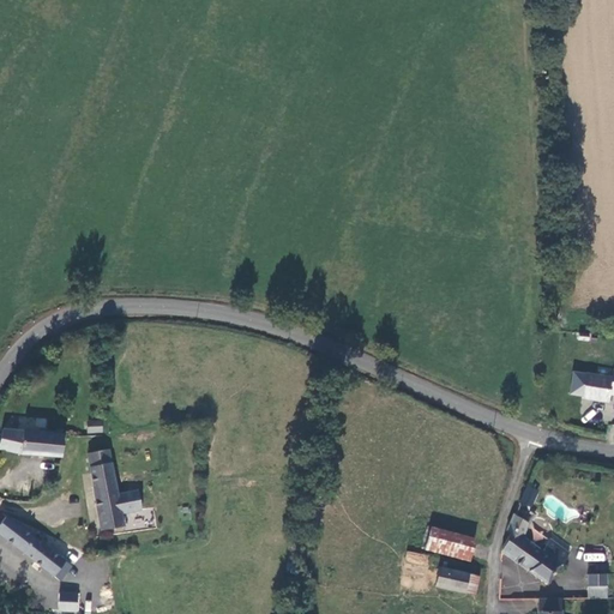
[(612,386),(613,385),(613,371),(611,371),(611,375),(585,372),(582,399),(608,403),(612,386)]
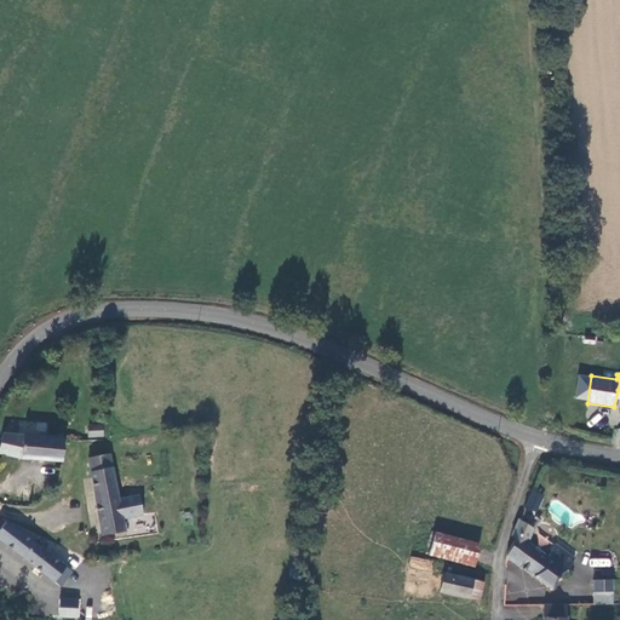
[(103,425),(89,426),(89,438),(103,437),(103,425)]
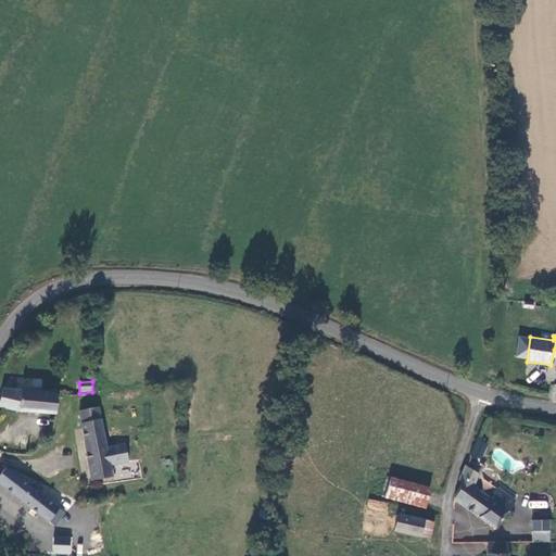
[(0,405),(23,412),(58,415),(58,407),(58,400),(54,393),(36,393),(2,390),(0,403),(0,405)]
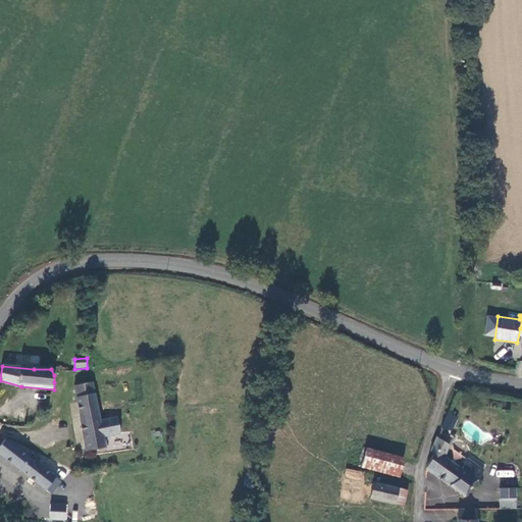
[(73,385),(75,396),(94,393),(92,381),(73,385)]
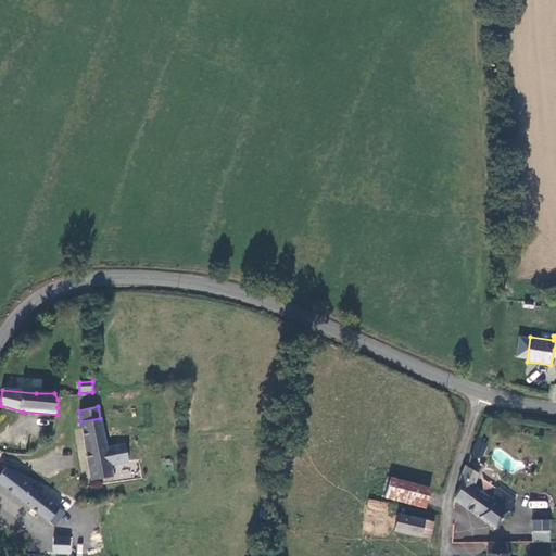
[(90,480),(110,478),(112,478),(111,467),(128,464),(125,444),(105,447),(100,418),(80,421),(90,480)]
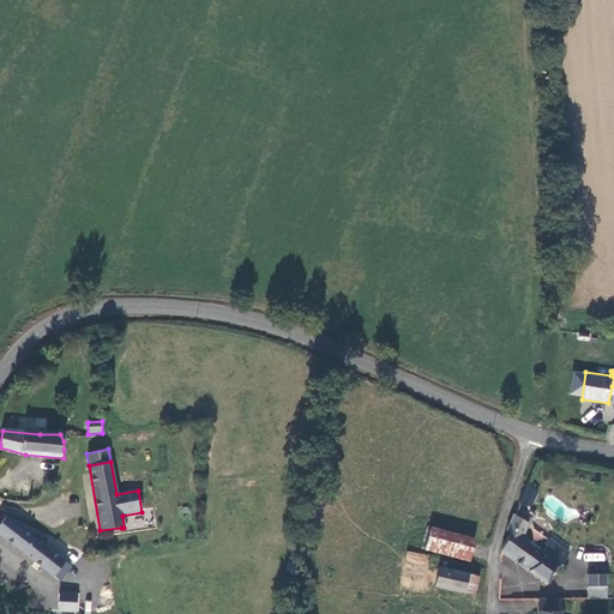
[(529,485),(518,503),(529,507),(539,489),(529,485)]
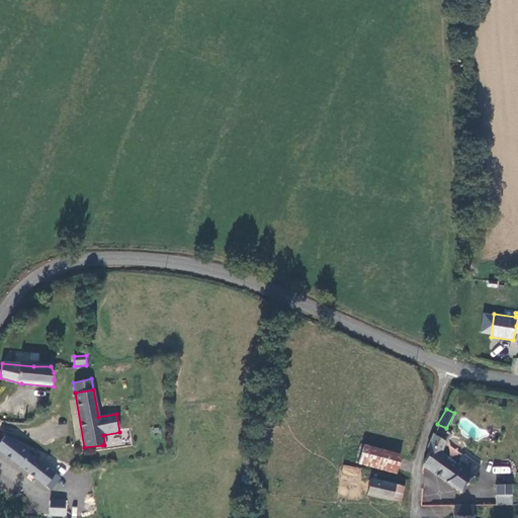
[(462,493),(481,466),(463,454),(456,463),(440,454),(447,440),(433,432),(426,446),(431,449),(422,466),(462,493)]
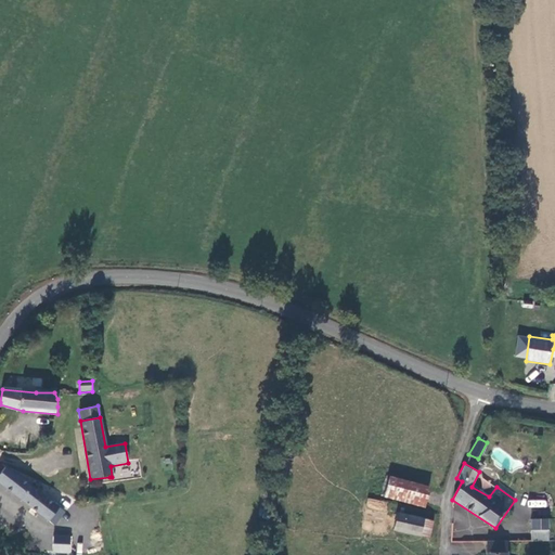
[(42,494),(7,466),(0,474),(0,483),(48,524),(59,510),(42,494)]
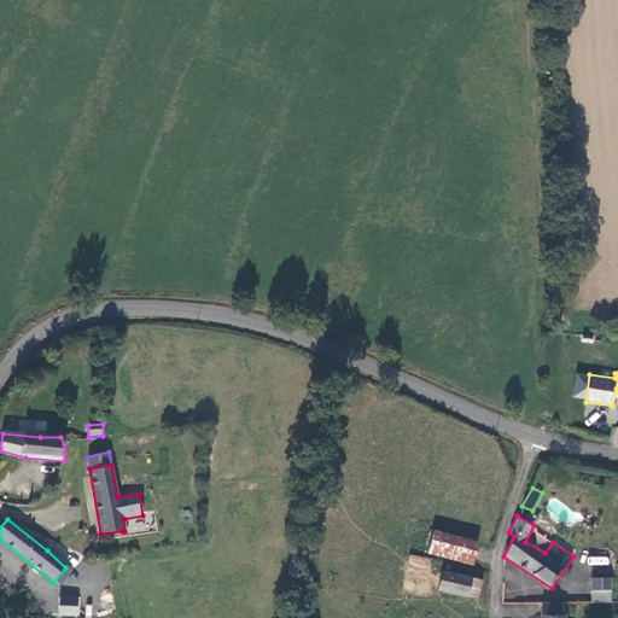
[(472,566),(478,543),(433,531),(427,554),(472,566)]
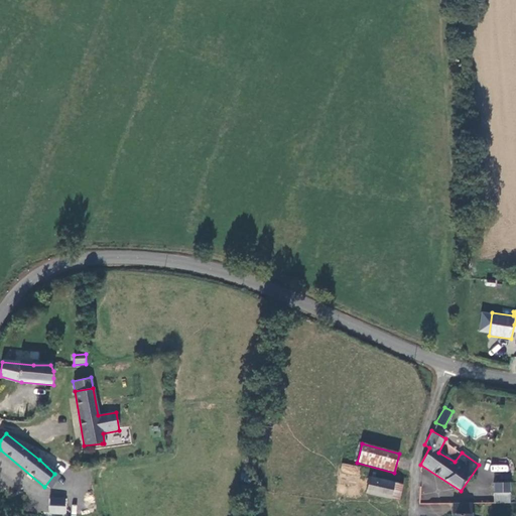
[(97,455),(85,459),(86,464),(99,461),(97,455)]
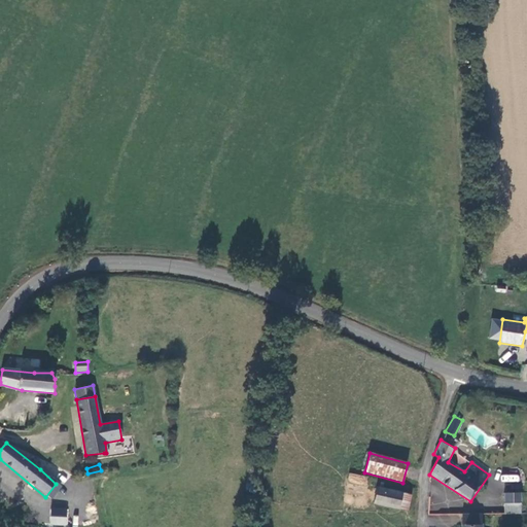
[(348,483),(366,485),(367,476),(349,473),(348,483)]
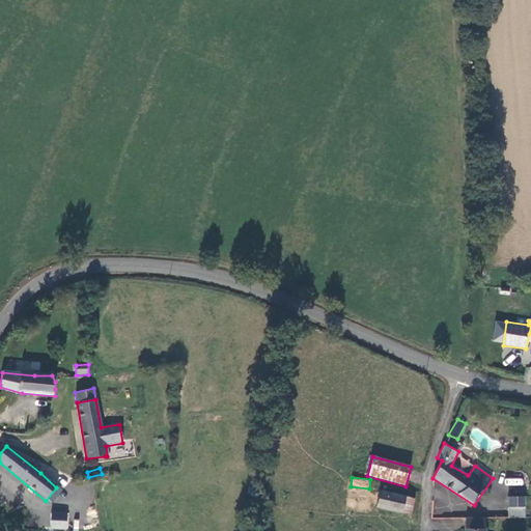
[(62,492),(56,487),(46,501),(52,506),(62,492)]
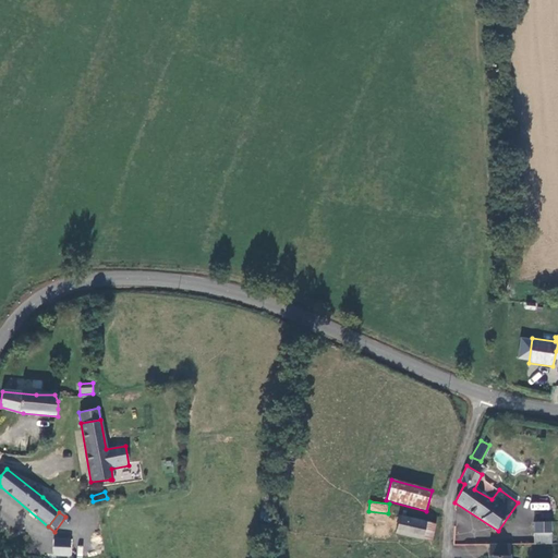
[(427,522),(399,516),(396,534),(423,541),(427,522)]
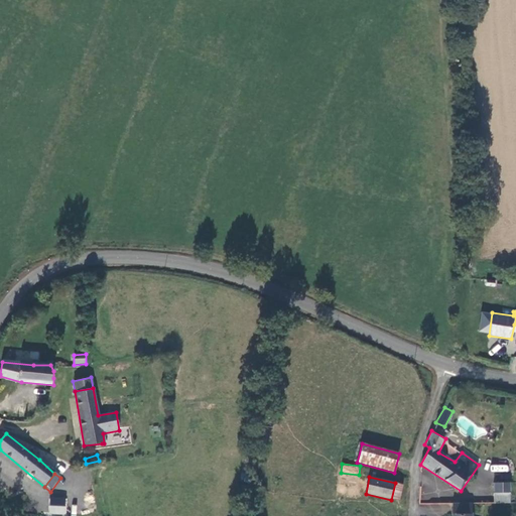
[(403,485),(395,483),(391,500),(399,502),(403,485)]
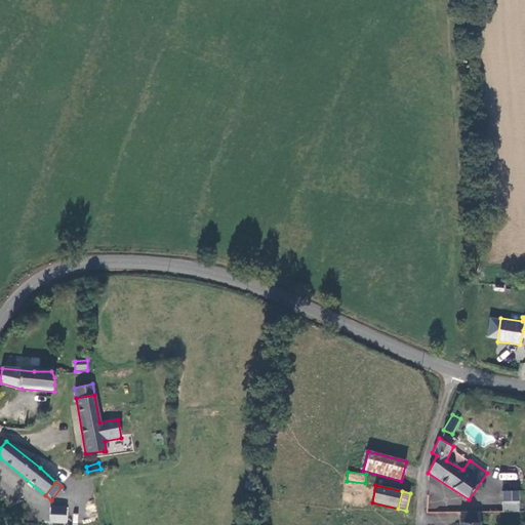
[(503,494),(503,513),(519,513),(519,491),(511,491),(511,494),(503,494)]
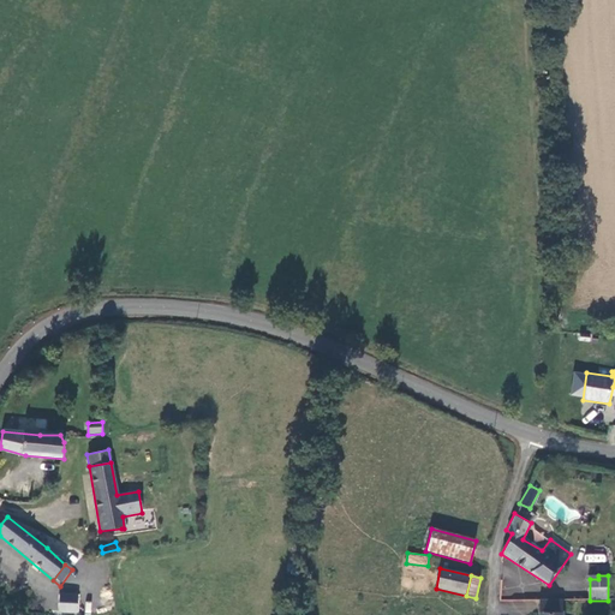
[(561,614),(561,601),(538,601),(538,614),(561,614)]
